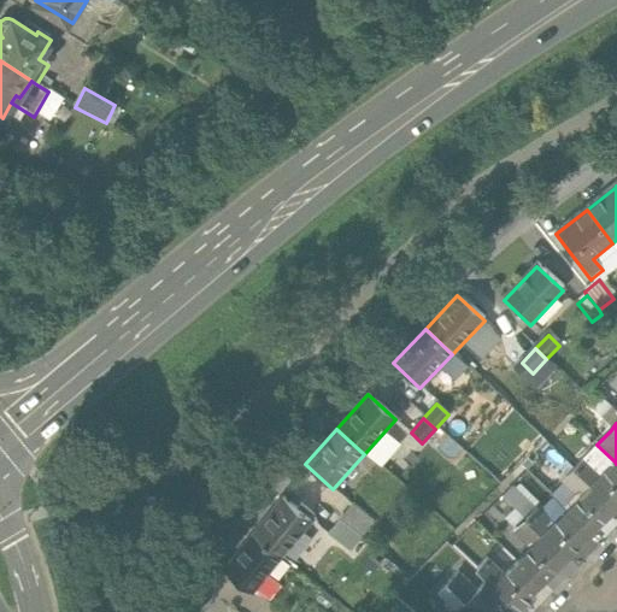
[(597,475),(577,454),(566,465),(573,471),(574,470),(592,488),(599,480),(595,476),(597,475)]
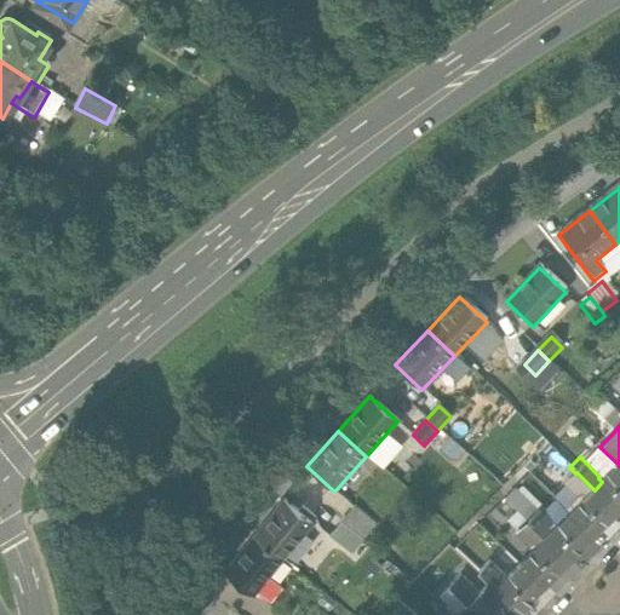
[(602,482),(595,490),(615,511),(619,505),(619,466),(619,465),(602,482)]
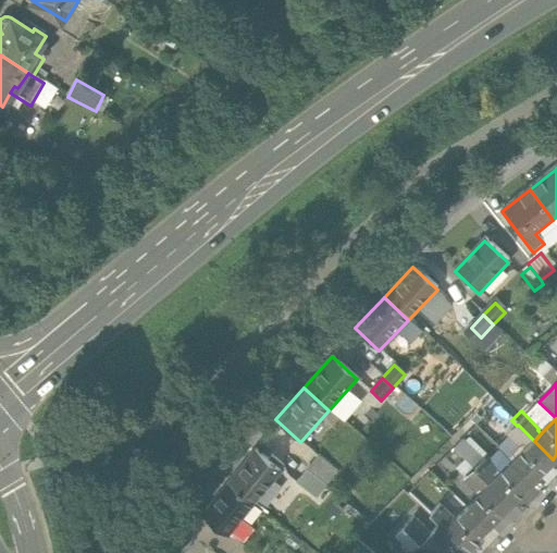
[(534,441),(518,425),(517,426),(511,420),(503,430),(509,434),(521,446),(523,444),(527,449),(534,441)]
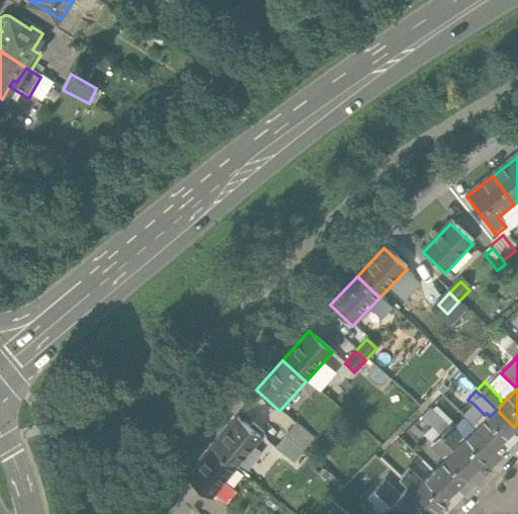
[(514,427),(497,410),(490,417),(483,424),(477,430),(476,431),(494,447),(514,427)]
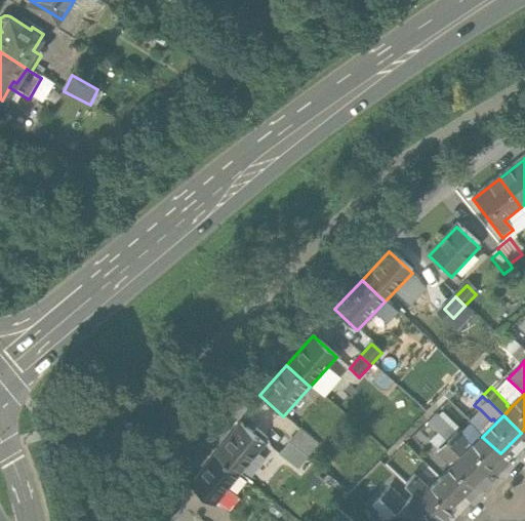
[(489,430),(480,422),(474,427),(483,436),(489,430)]
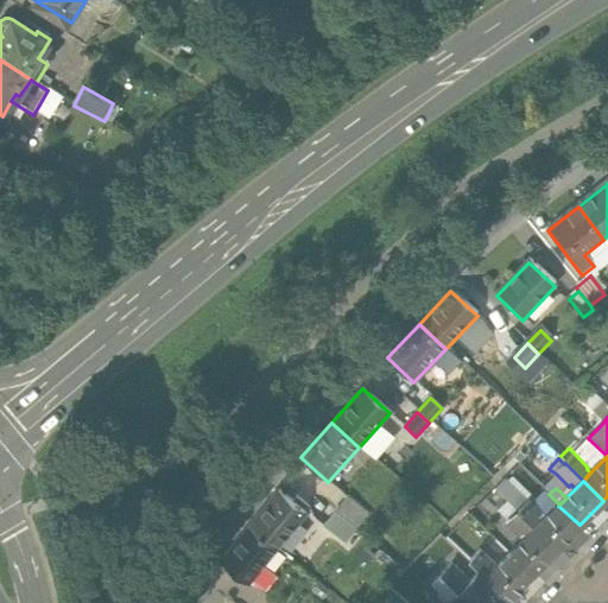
[(306,513),(278,490),(248,525),(277,548),(306,513)]
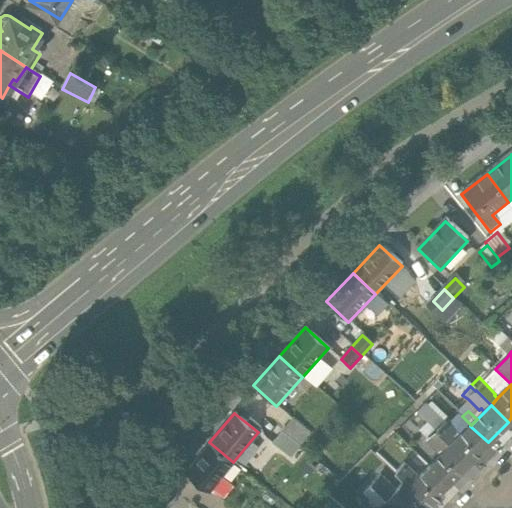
[(455,435),(438,418),(430,426),(435,432),(450,446),(457,439),(453,436),(455,435)]
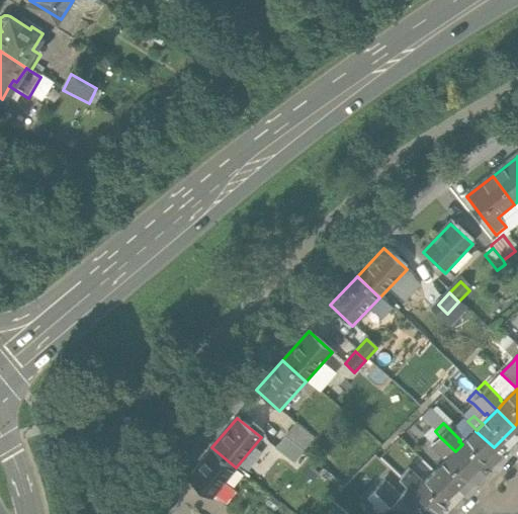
[(314,439),(295,424),(285,436),(304,451),(314,439)]
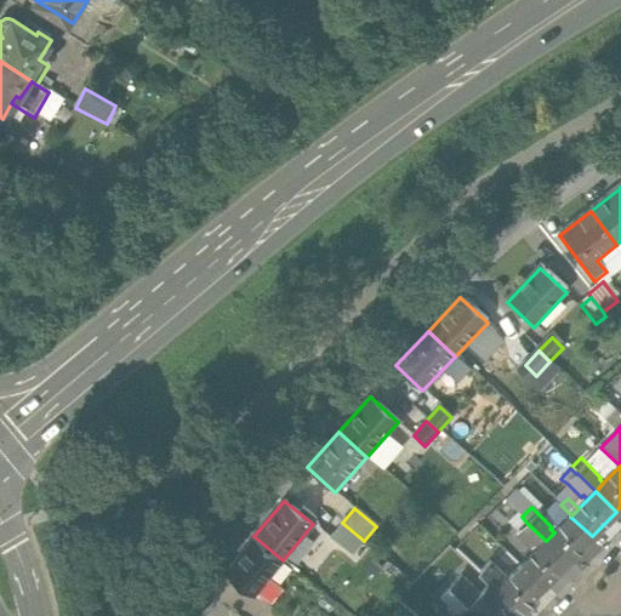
[(554,532),(546,541),(567,562),(592,536),(570,517),(554,532)]
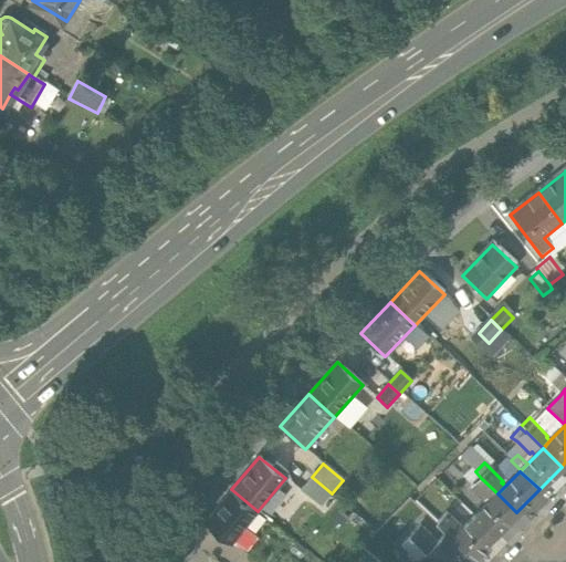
[(332,493),(312,477),(300,490),(321,507),(332,493)]
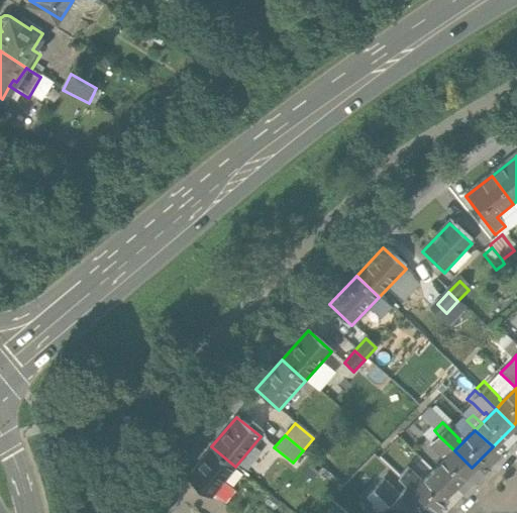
[(454,450),(439,436),(431,444),(442,455),(444,454),(447,457),(454,450)]
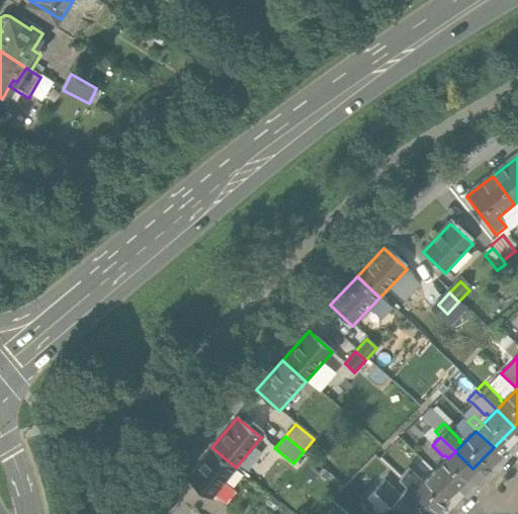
[(236,467),(211,447),(187,478),(211,498),(236,467)]
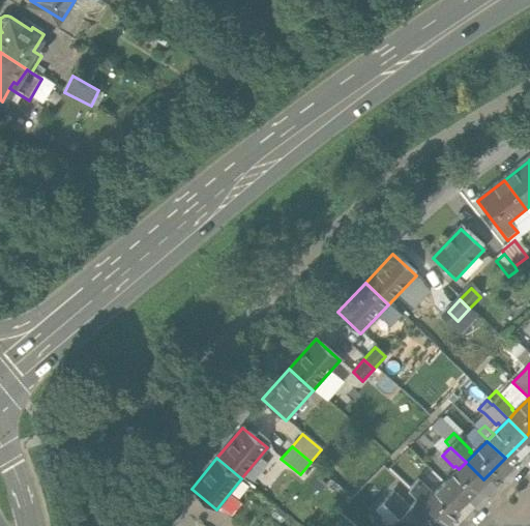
[(466,462),(445,484),(463,501),(483,479),(466,462)]
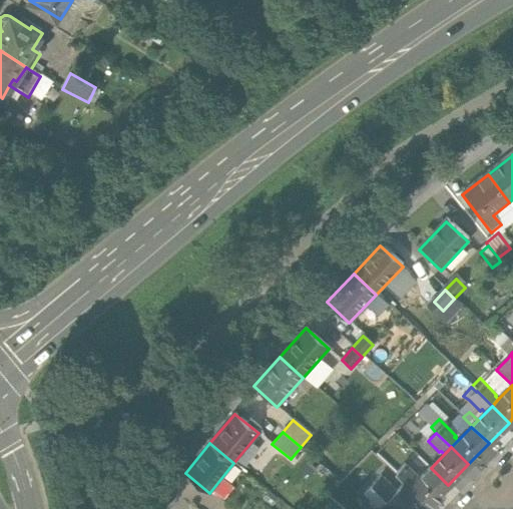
[(379,459),(370,468),(376,474),(385,465),(379,459)]
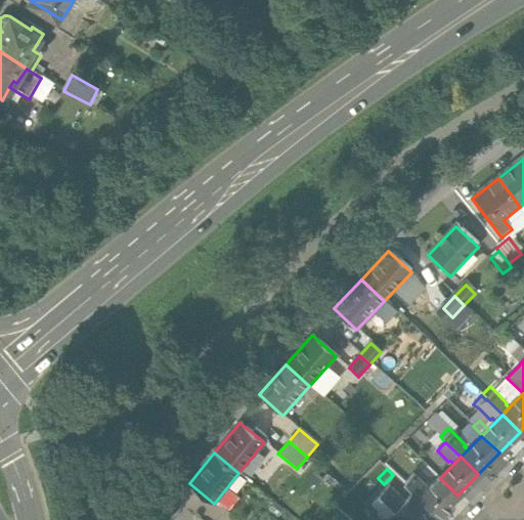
[(424,487),(412,476),(404,484),(411,492),(419,500),(426,491),(423,488),(424,487)]
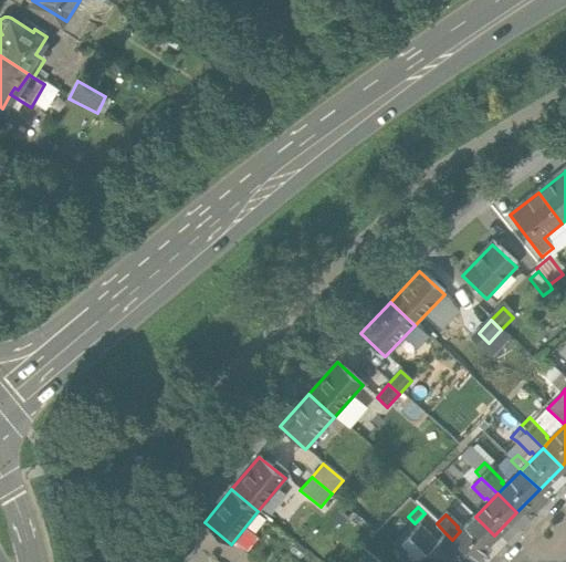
[(475,517),(452,540),(472,560),(485,547),(484,545),(494,536),(475,517)]
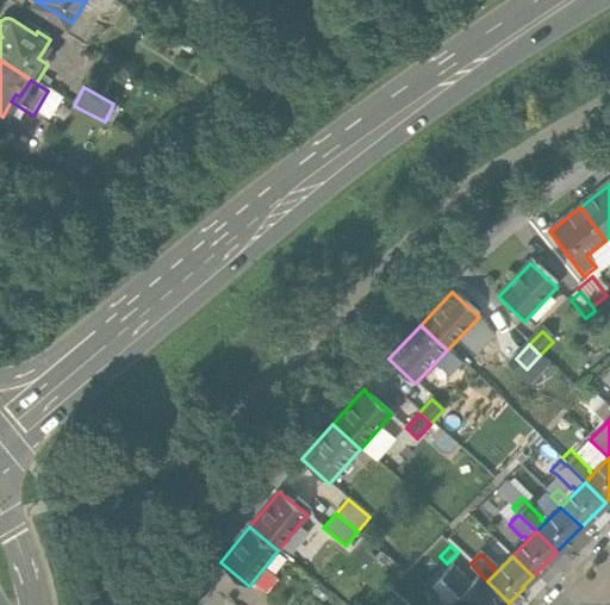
[(465,579),(452,566),(441,577),(459,593),(467,585),(464,581),(465,579)]
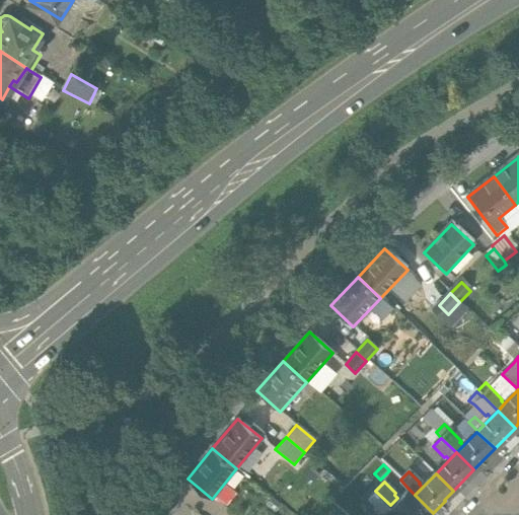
[(390,505),(386,510),(391,514),(432,514),(433,513),(415,495),(408,488),(397,498),(390,505)]
